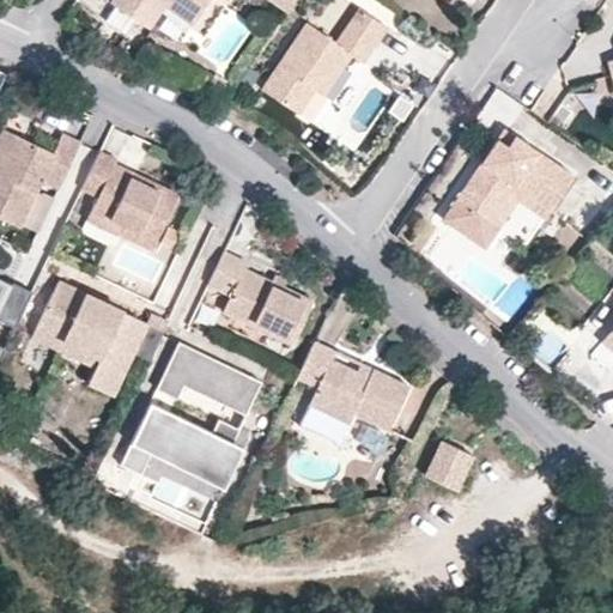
[(114,0),(109,7),(146,31),(168,0),(170,0),(198,18),(210,0),(114,0)]
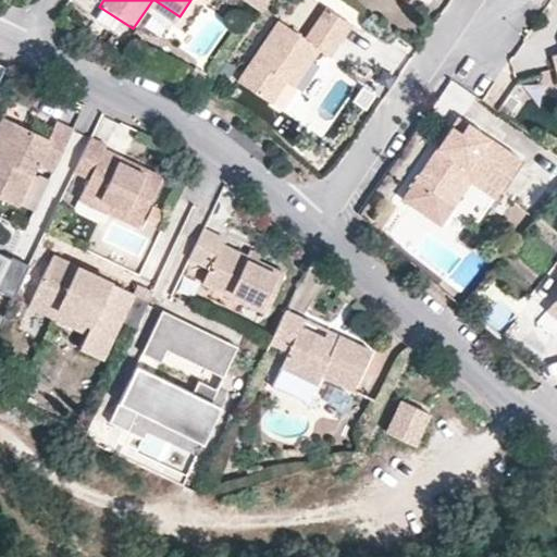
[(262,0),(240,0),(256,10),(262,0)]
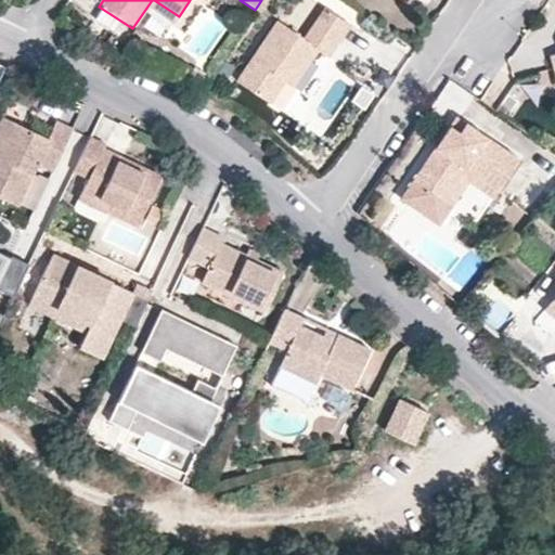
[(348,22),(324,5),(313,21),(338,37),(348,22)]
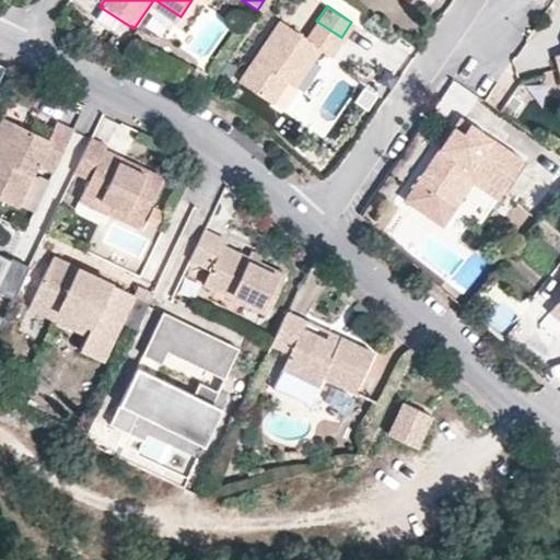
[(341,37),(316,21),(306,35),(280,16),(238,77),(270,98),(284,80),(290,71),(300,77),(321,45),(330,53),(341,37)]
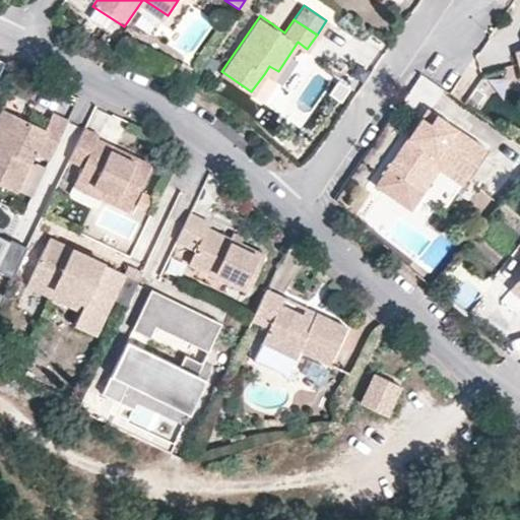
[(278,71),(269,66),(264,74),(272,79),(278,71)]
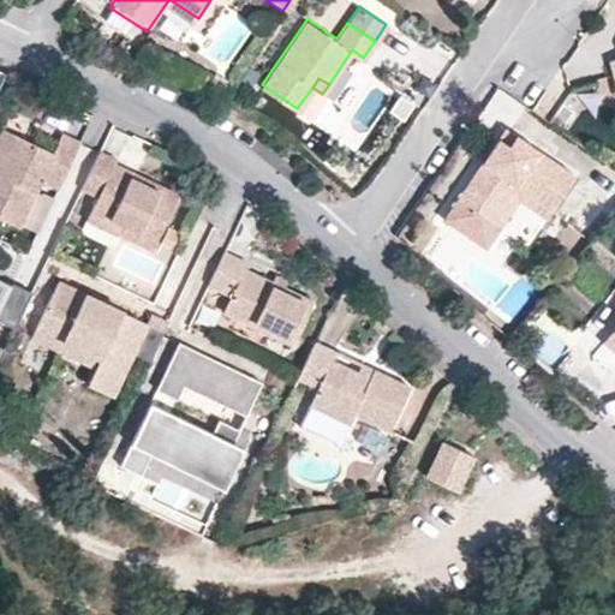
[(513,131),(502,124),(495,133),(506,141),(513,131)]
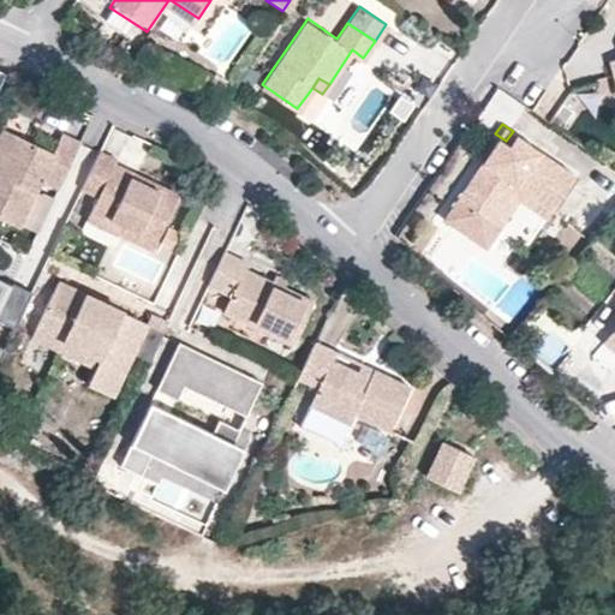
[(0,159),(13,131),(4,125),(0,131),(0,159)]
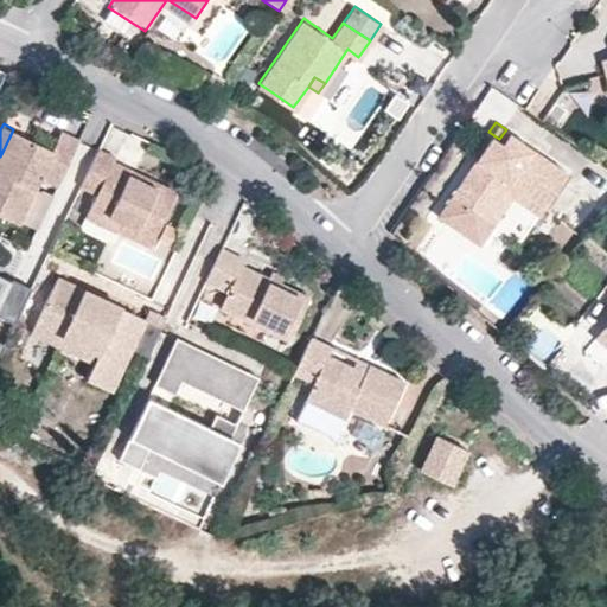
[(57,136),(36,126),(31,138),(51,148),(57,136)]
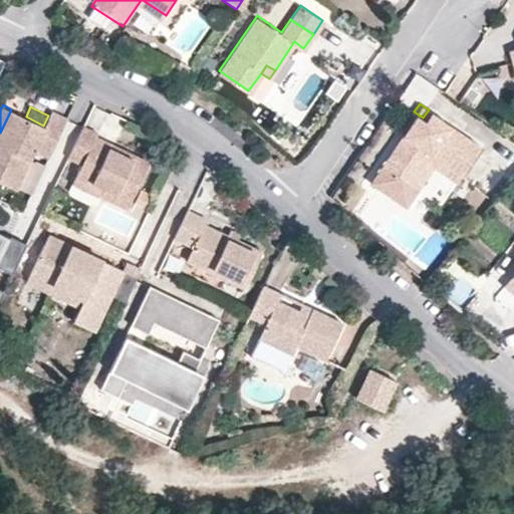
[(43,125),(26,116),(11,109),(0,133),(0,180),(14,188),(33,150),(48,157),(67,117),(50,110),(48,115),(43,125)]
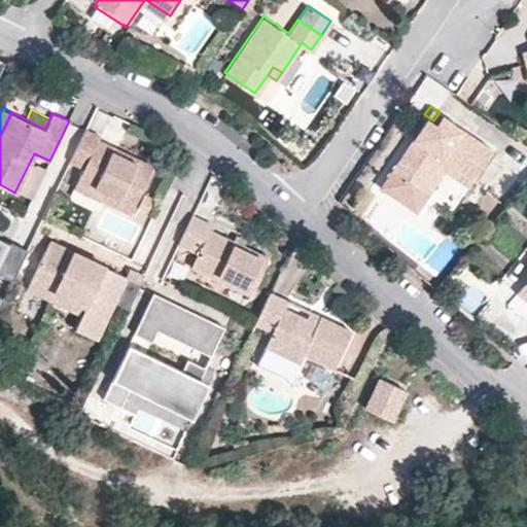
[(424,114),(376,184),(410,208),(422,189),(418,187),(448,144),(461,152),(451,166),(468,179),(491,148),(440,112),(433,120),(424,114)]
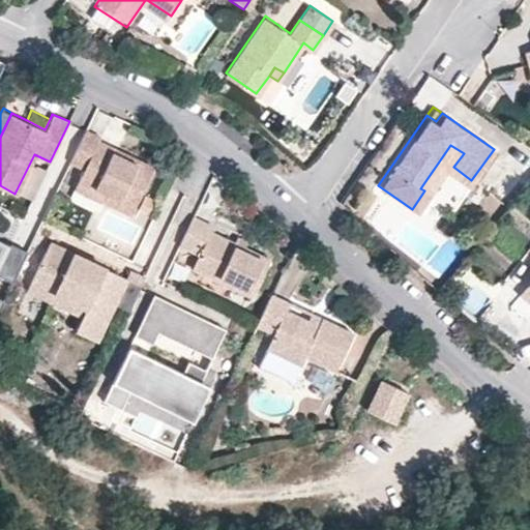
[(156,167),(100,140),(102,136),(88,129),(72,163),(86,169),(81,180),(137,207),(156,167)]
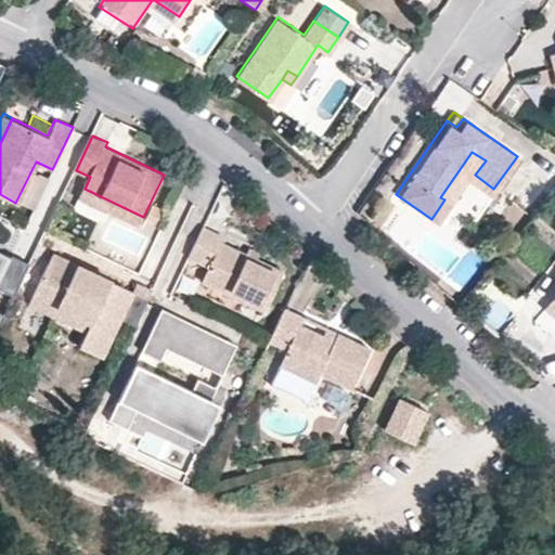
[(486,160),(472,152),(440,197),(444,199),(448,202),(465,177),(489,194),(493,189),(475,175),(486,160)]
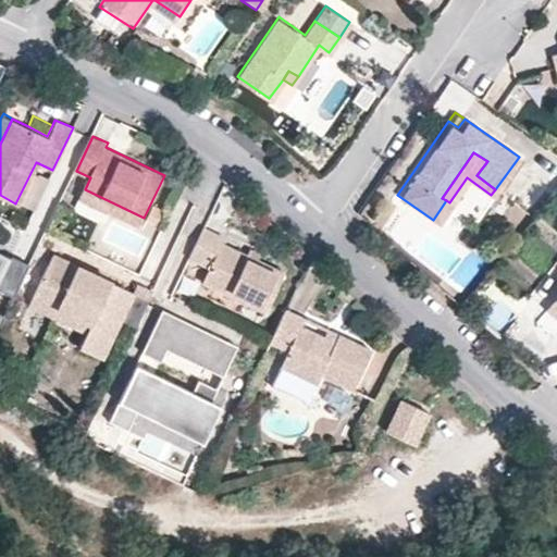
[(144,218),(85,189),(81,198),(139,226),(144,218)]
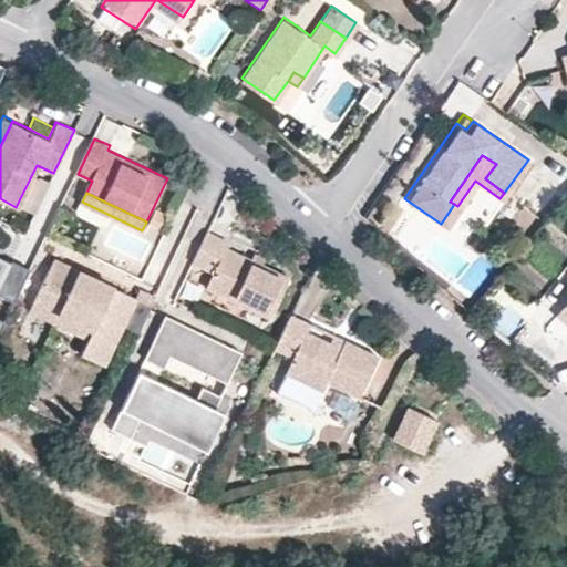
[(298,263),(234,233),(236,228),(215,218),(200,248),(222,258),(214,275),(278,305),(298,263)]
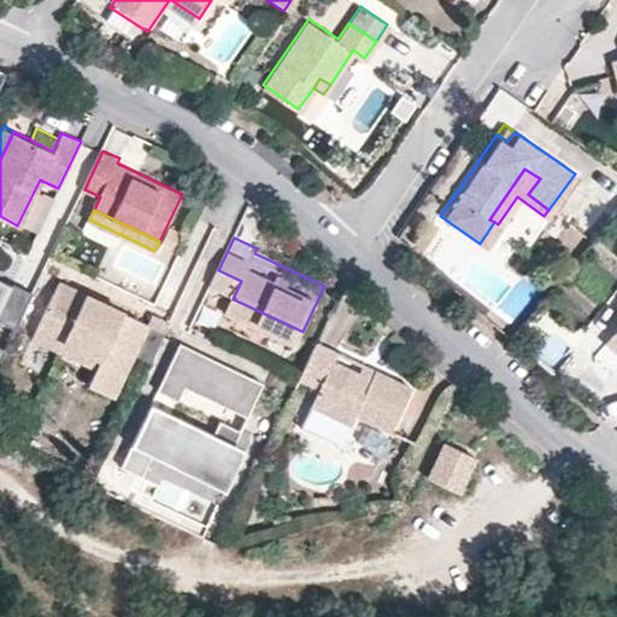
[(35,291),(16,281),(12,289),(0,283),(0,362),(17,328),(35,291)]
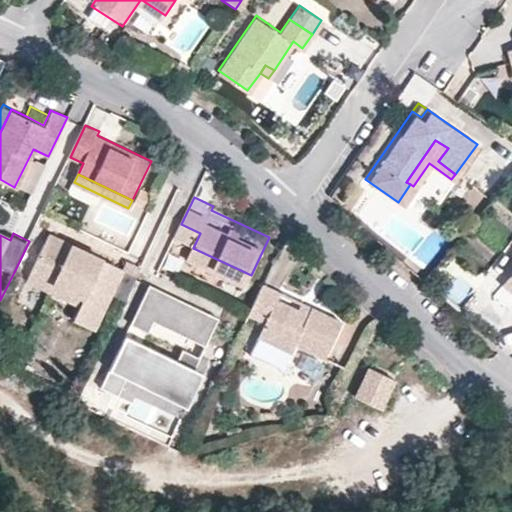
[(122,271),(48,235),(25,282),(48,293),(52,285),(82,300),(71,322),(92,332),(110,297),(124,303),(140,269),(126,263),(122,271)]
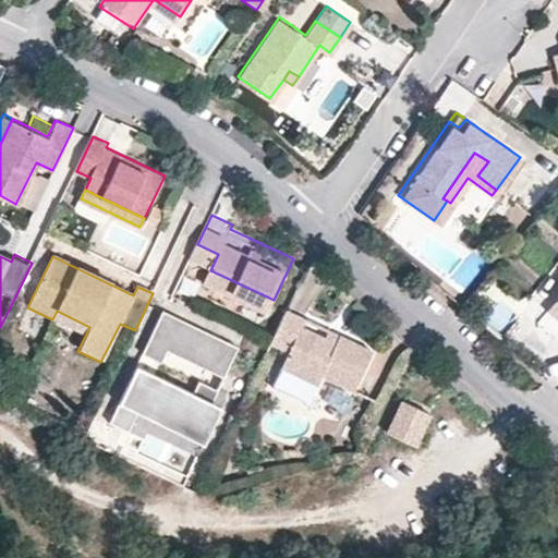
[(557,319),(557,301),(550,295),(542,305),(557,319)]
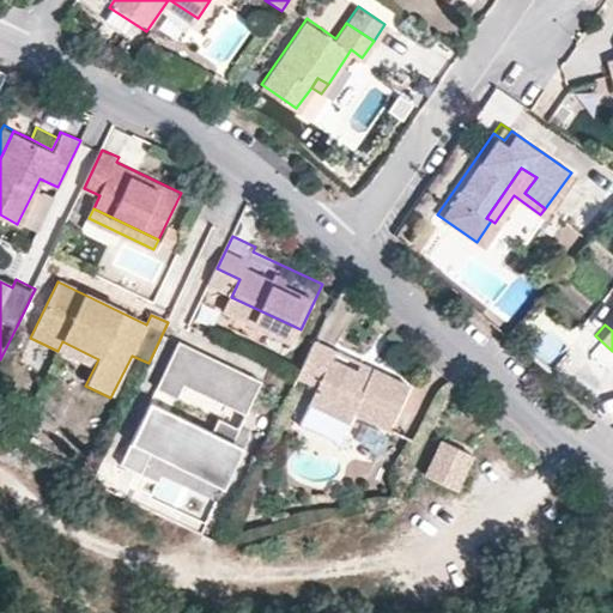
[(246,413),(262,380),(180,340),(157,387),(177,398),(184,383),(246,413)]
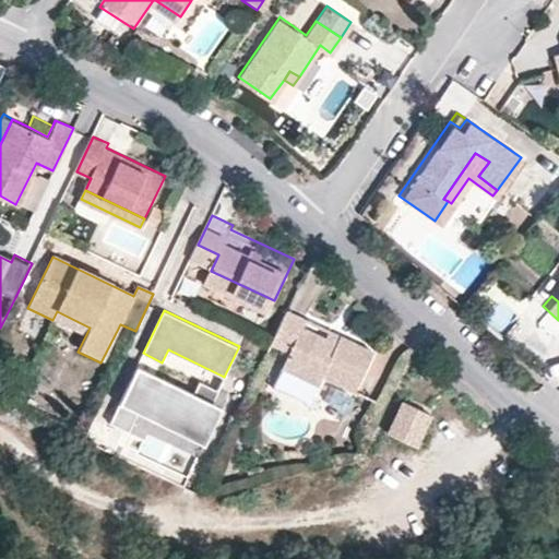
[(334,343),(324,339),(301,328),(306,319),(286,310),(271,342),(288,349),(280,367),(317,384),(321,376),(353,390),(371,352),(339,335),(334,343)]
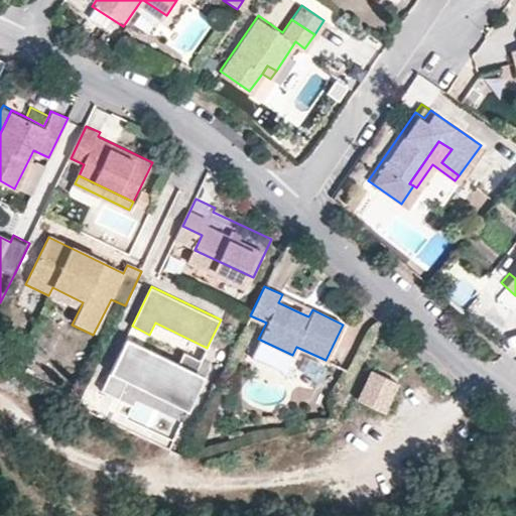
[(312,309),(302,305),(299,312),(308,316),(312,309)]
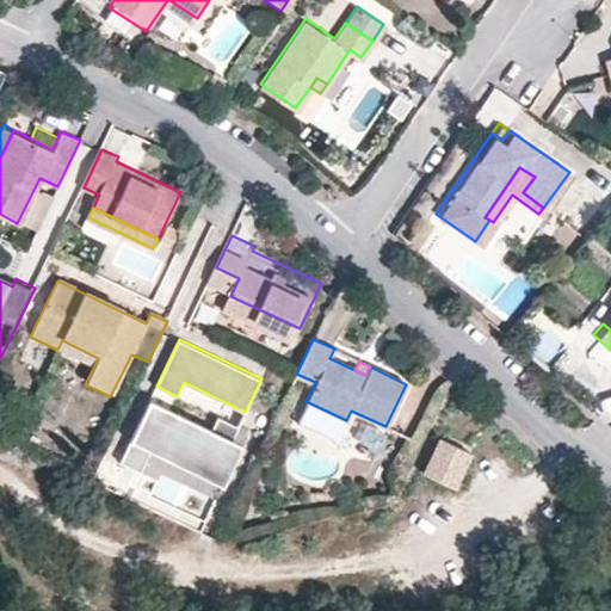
[(148,417),(155,402),(150,400),(143,415),(148,417)]
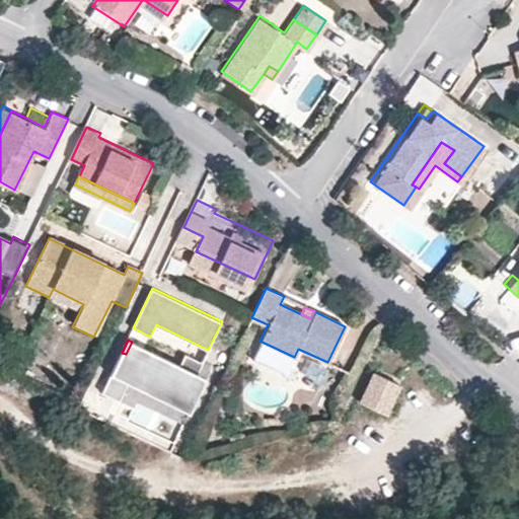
[(186,353),(180,364),(132,342),(126,354),(122,353),(102,391),(120,399),(128,382),(132,374),(133,374),(137,376),(183,398),(202,361),(186,353)]
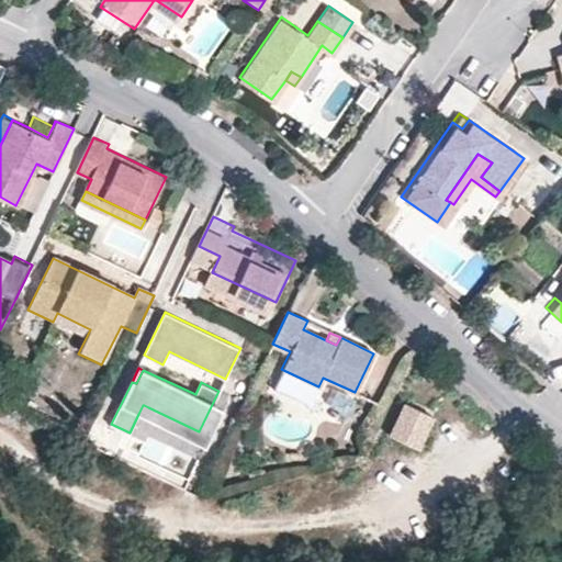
[(204,445),(227,395),(218,391),(199,431),(204,445)]
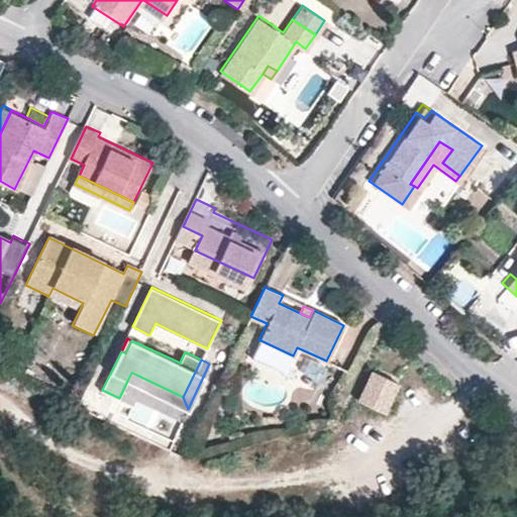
[(383,414),(397,385),(373,372),(357,402),(383,414)]
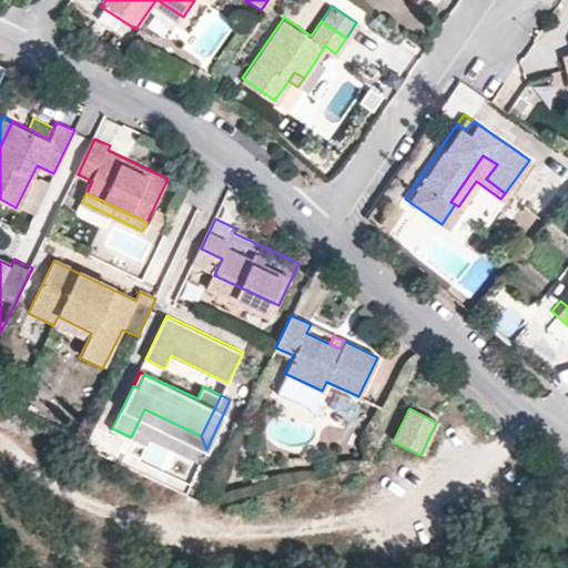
[(144,409),(140,418),(206,449),(201,436),(150,412),(145,409),(144,409)]
